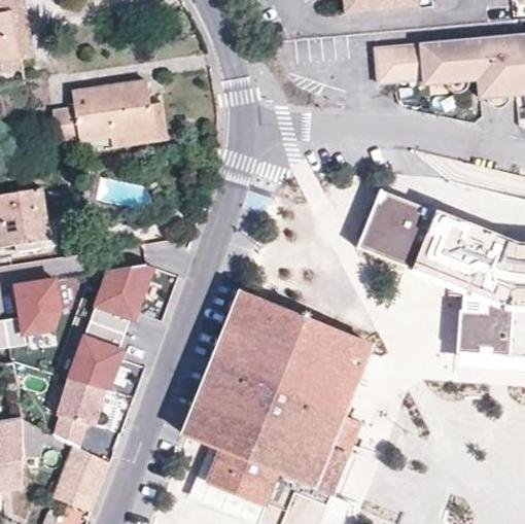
[(0,11),(26,6),(25,0),(0,0),(0,11)]
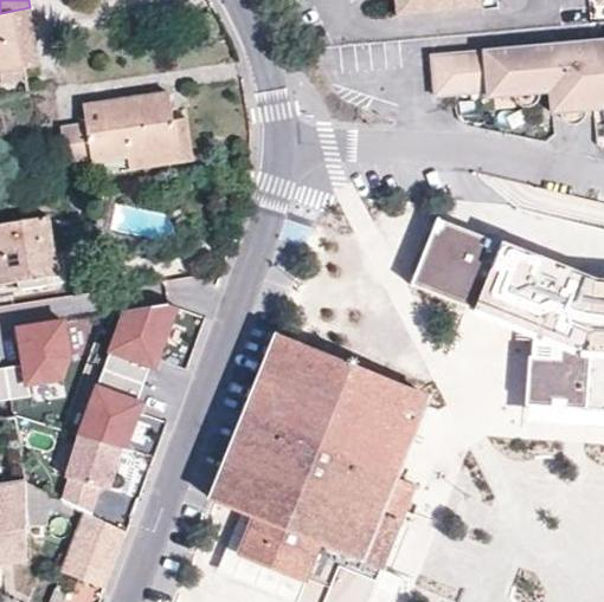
[(390,0),(391,13),(479,6),(477,0),(390,0)]
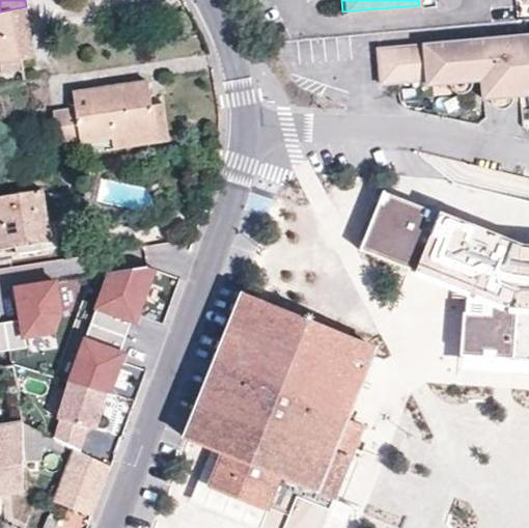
[(26,6),(0,11),(0,61),(20,58),(17,40),(31,37),(26,6)]
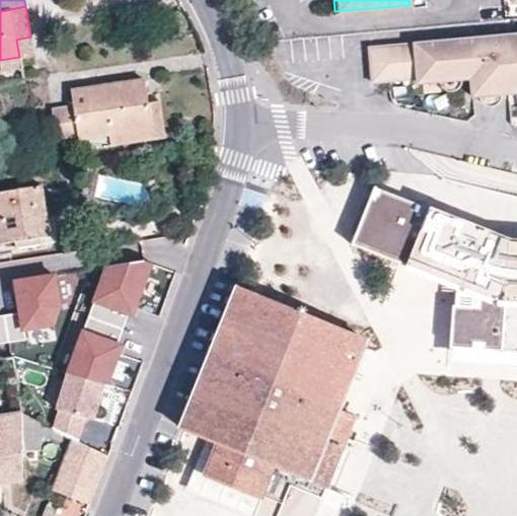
[(516,31),(366,47),(369,81),(424,78),(424,81),(466,78),(468,93),(516,89),(516,31)]
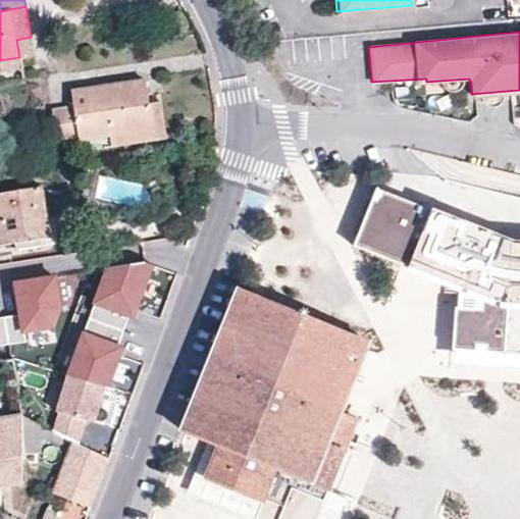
[(31,37),(16,40),(19,57),(34,55),(31,37)]
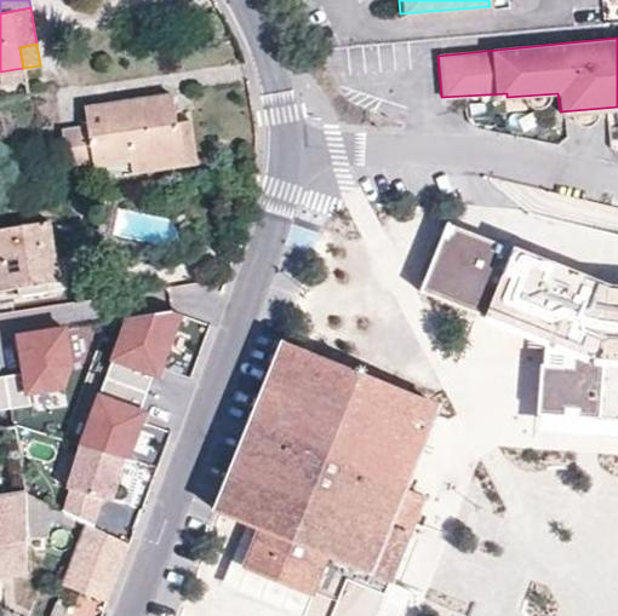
[(172,93),(84,107),(87,126),(62,130),(67,163),(92,160),(92,163),(130,157),(179,151),(176,121),(172,93)]
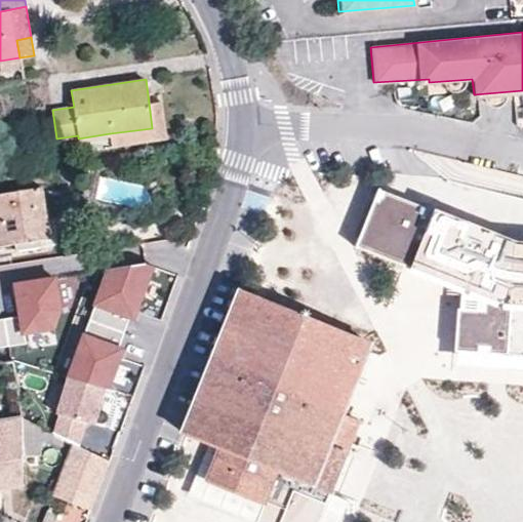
[(161,101),(149,103),(152,128),(110,133),(111,147),(166,138),(161,101)]
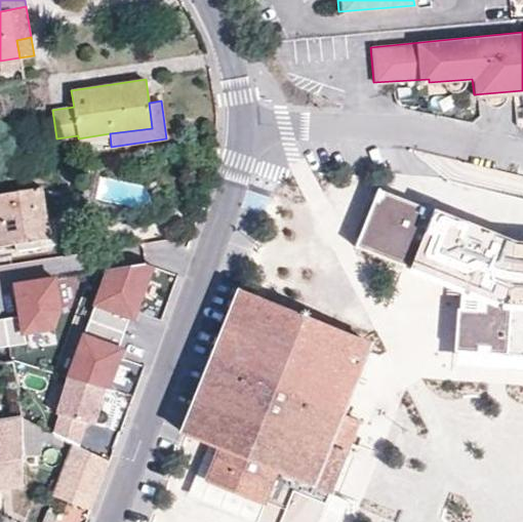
[(356,244),(485,294),(497,238),(497,232),(378,186),(356,244)]
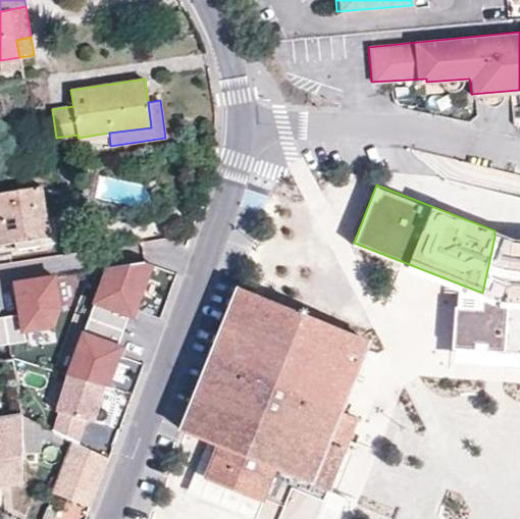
[(41,186),(0,192),(0,243),(49,236),(41,186)]
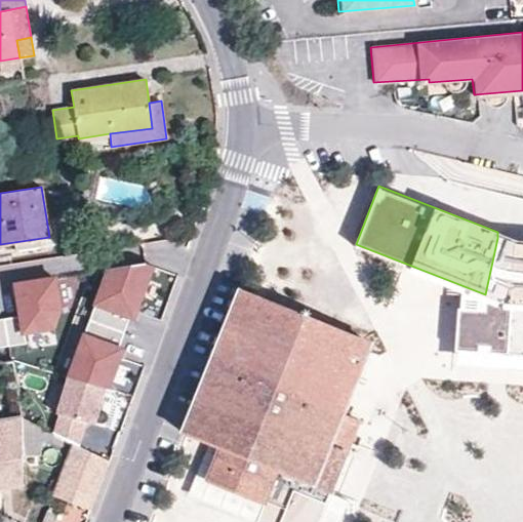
[(522,239),(497,238),(485,294),(484,309),(458,307),(456,348),(509,351),(508,366),(522,366),(522,239)]
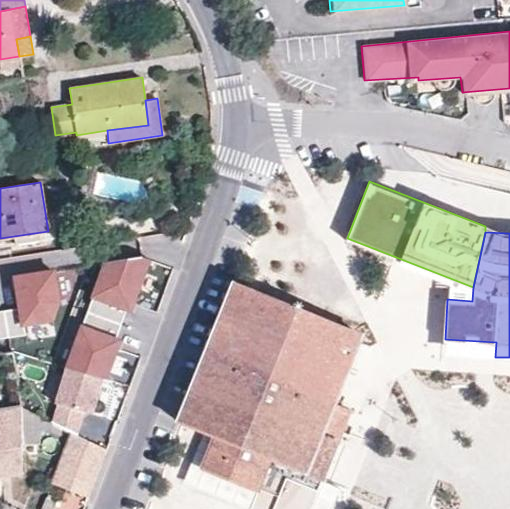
[(103,377),(105,378),(119,339),(115,338),(126,308),(130,309),(149,258),(141,255),(105,261),(66,366),(103,377)]
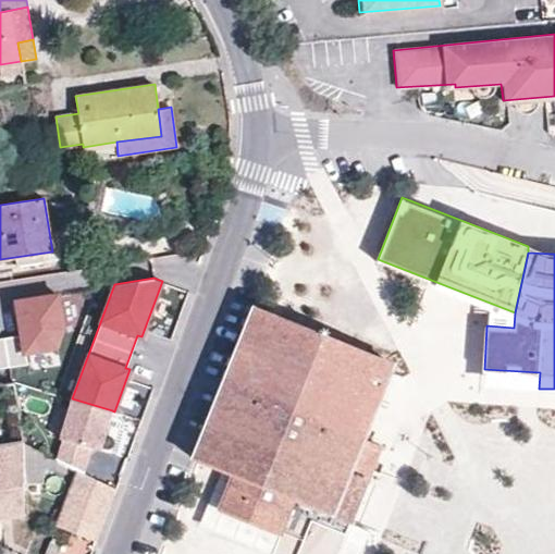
[(0,365),(27,360),(25,349),(57,344),(63,325),(58,291),(15,298),(21,332),(0,335),(0,365)]
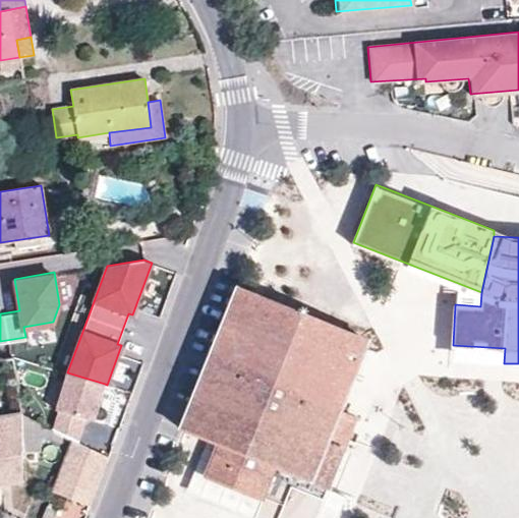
[(339,408),(367,339),(323,322),(236,285),(181,427),(206,437),(215,440),(202,473),(262,497),(275,463),(325,483),(353,414),(339,408)]
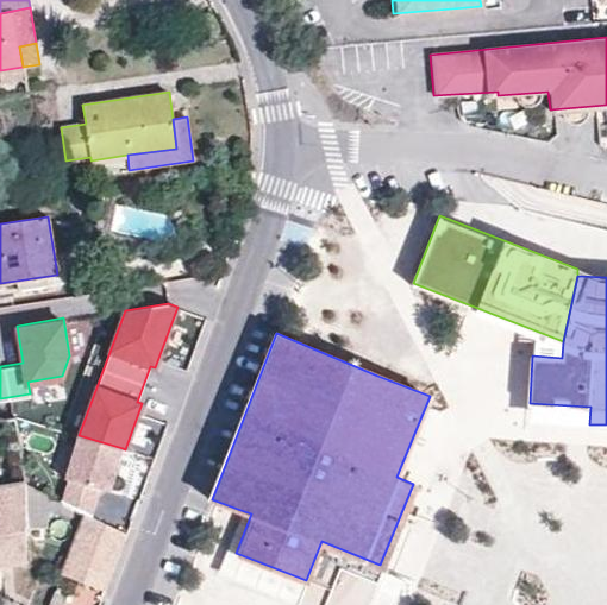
[(13,416),(2,417),(5,435),(16,433),(13,416)]
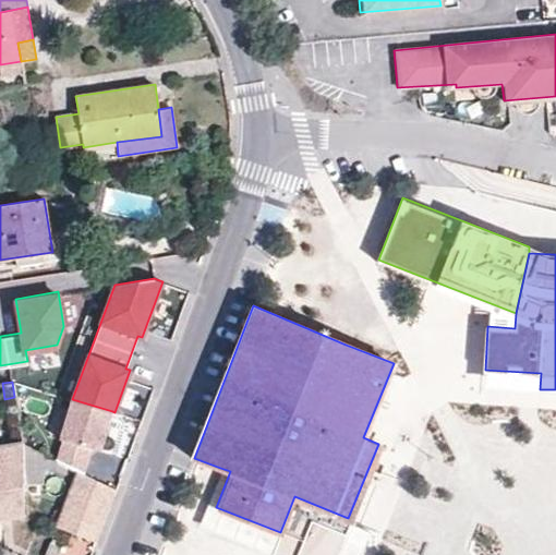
[(112,411),(72,399),(60,438),(62,439),(57,459),(67,465),(77,470),(84,473),(92,448),(100,450),(112,411)]
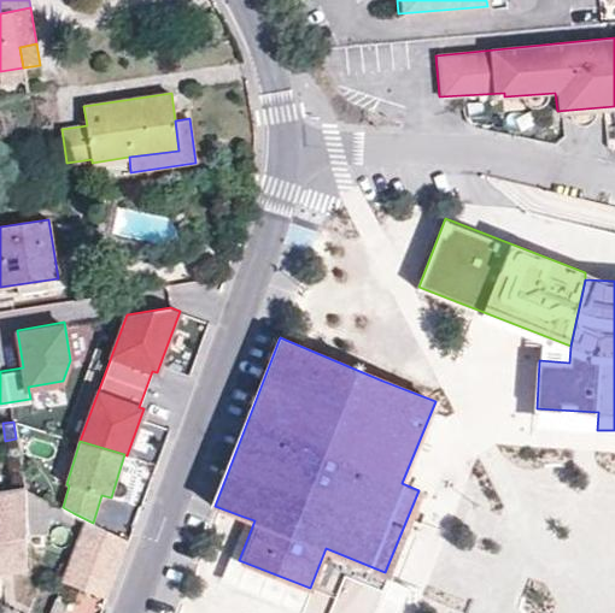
[(0,573),(25,569),(24,532),(24,488),(0,491),(0,573)]
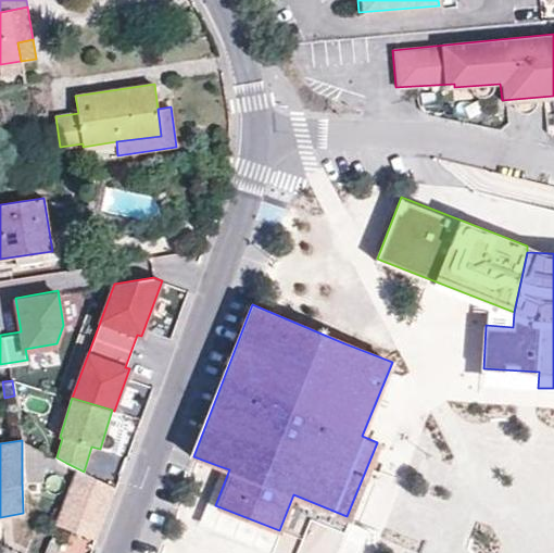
[(57,457),(22,440),(22,480),(42,479),(43,463),(65,470),(66,463),(57,457)]
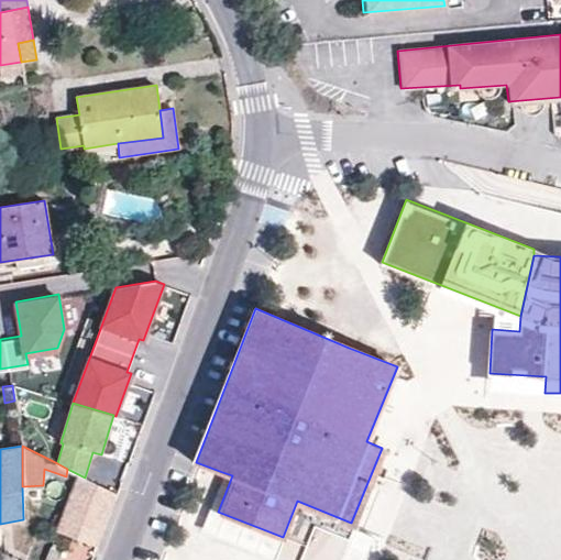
[(274,559),(334,559),(351,523),(297,501),(283,537),(218,512),(232,475),(222,472),(199,529),(274,559)]
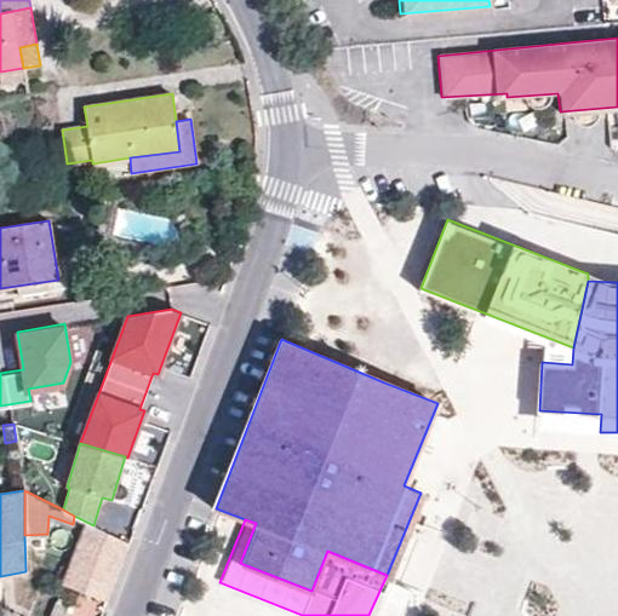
[(93,525),(86,522),(62,582),(107,599),(119,566),(129,543),(93,525)]
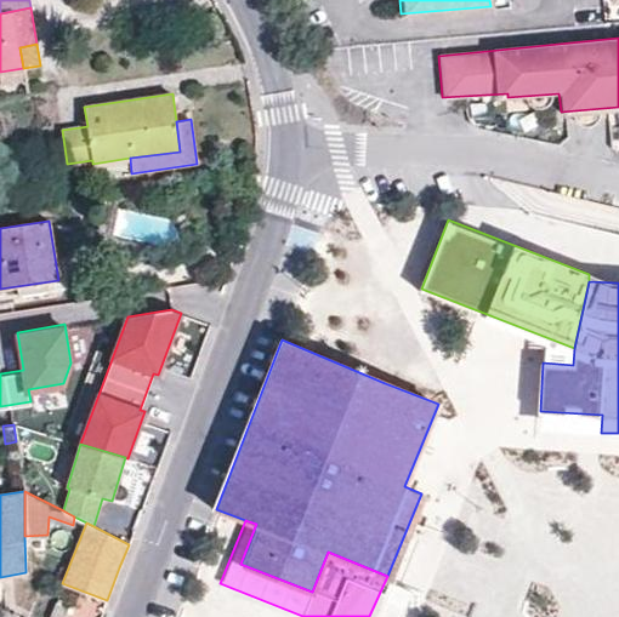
[(63,616),(68,607),(56,601),(49,616),(63,616)]
